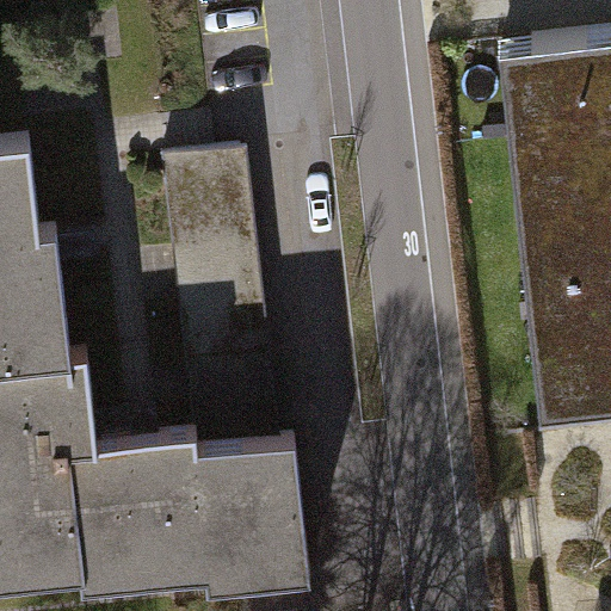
[(610,30),(498,42),(534,396),(610,388),(610,30)]
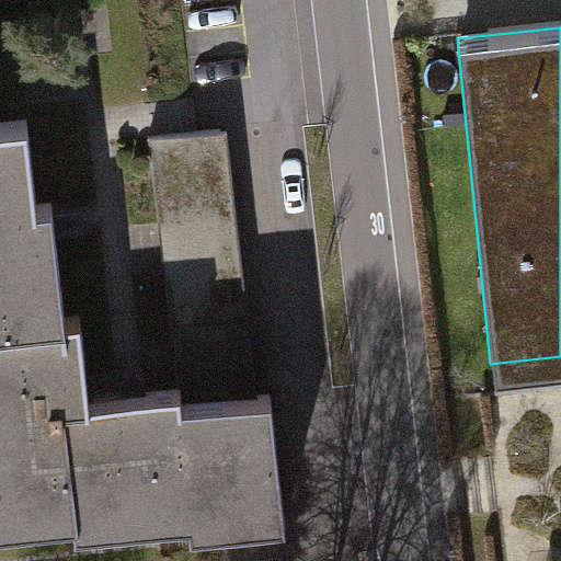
[(190,396),(256,390),(233,126),(168,132),(190,396)]
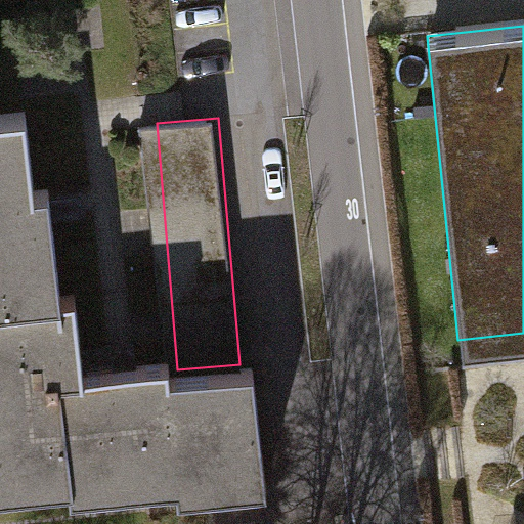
[(0,138),(0,326),(51,322),(22,136),(0,138)]
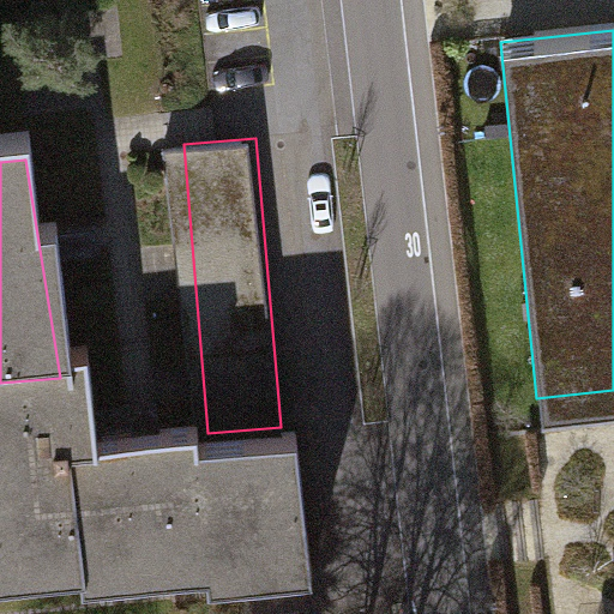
[(60,378),(0,383),(0,603),(76,599),(65,465),(95,459),(85,373),(60,378)]
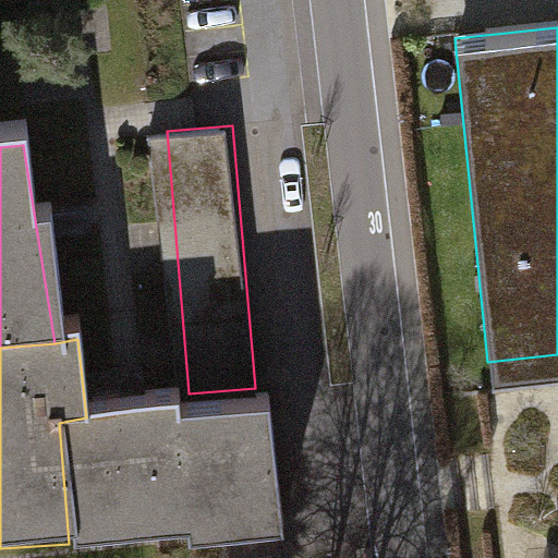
[(59,423),(69,544),(182,534),(184,553),(282,542),(268,409),(170,420),(170,410),(86,417),(59,423)]
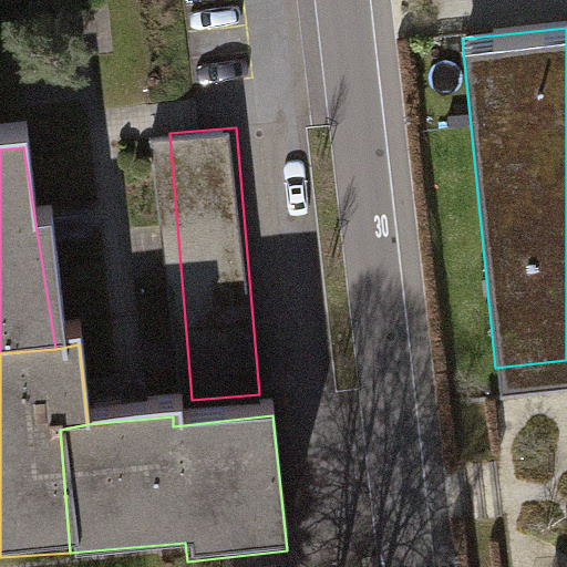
All buildings are outlined.
